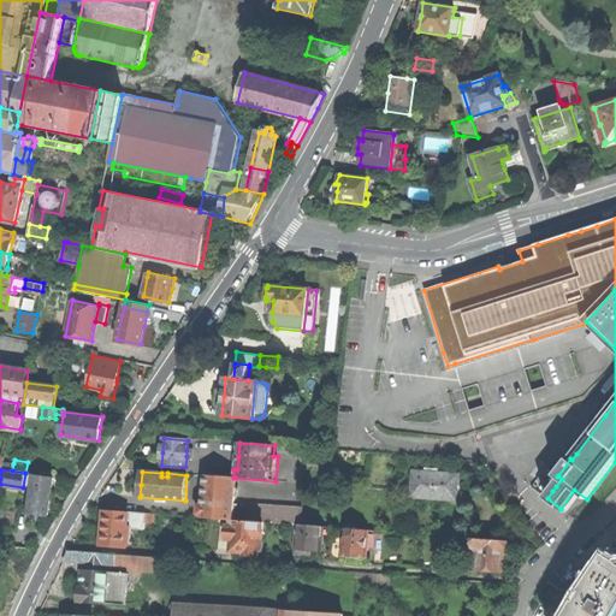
[(451,499),(451,498),(452,487),(458,487),(460,475),(439,474),(439,472),(426,472),(426,473),(415,473),(414,497),(451,499)]
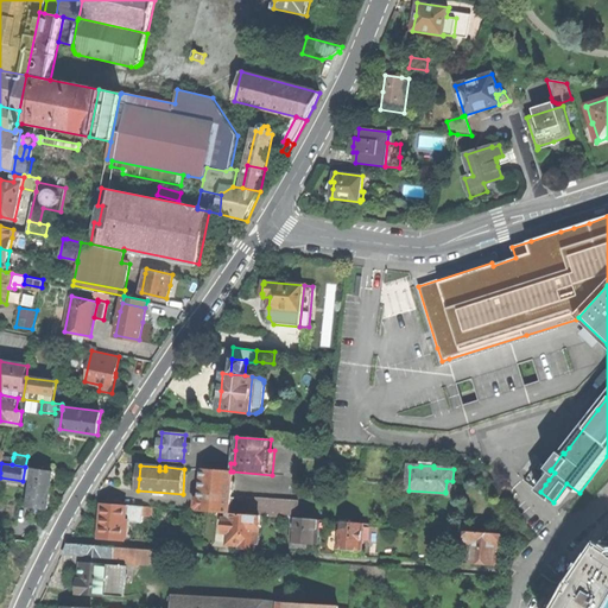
[(50,488),(54,470),(25,467),(23,481),(25,482),(25,480),(32,481),(29,505),(48,507),(50,488)]
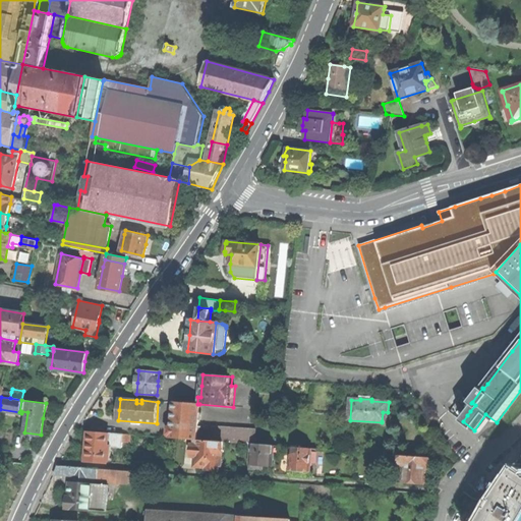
[(197,426),(199,404),(197,404),(174,402),(173,412),(171,426),(171,437),(171,439),(195,441),(196,441),(197,426)]
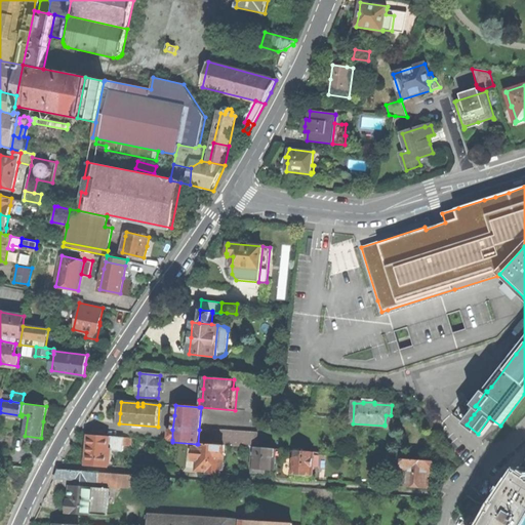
[(459,409),(471,418),(474,414),(462,405),(459,409)]
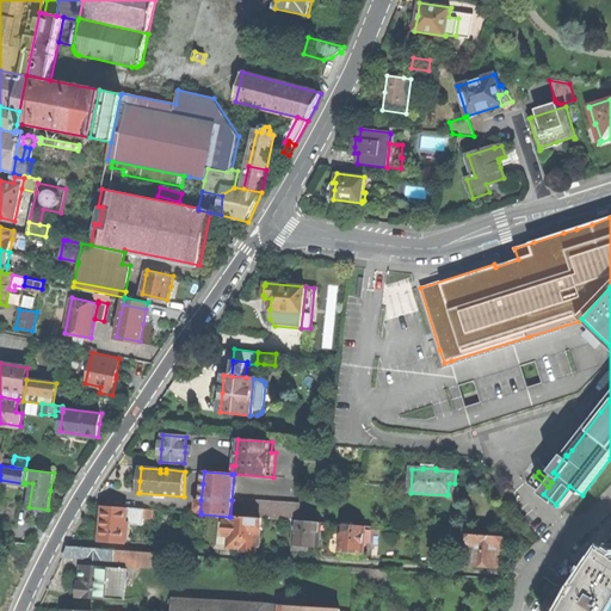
[(455,483),(449,483),(448,494),(456,495),(457,489),(457,483),(455,483)]
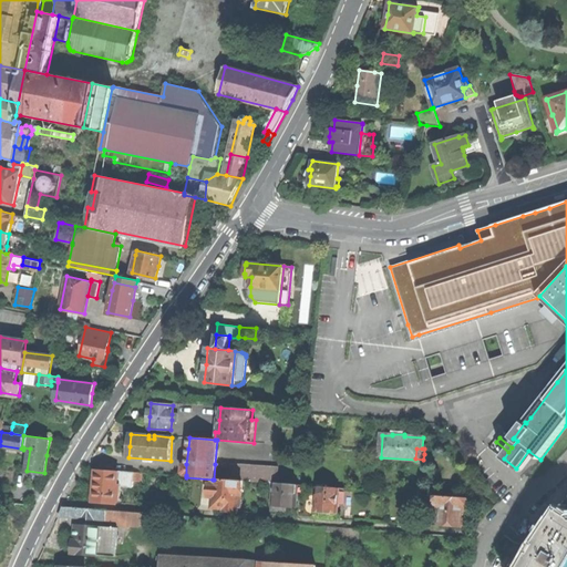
[(215,464),(214,480),(244,482),(275,484),(278,484),(279,466),(224,462),(224,464),(215,464)]
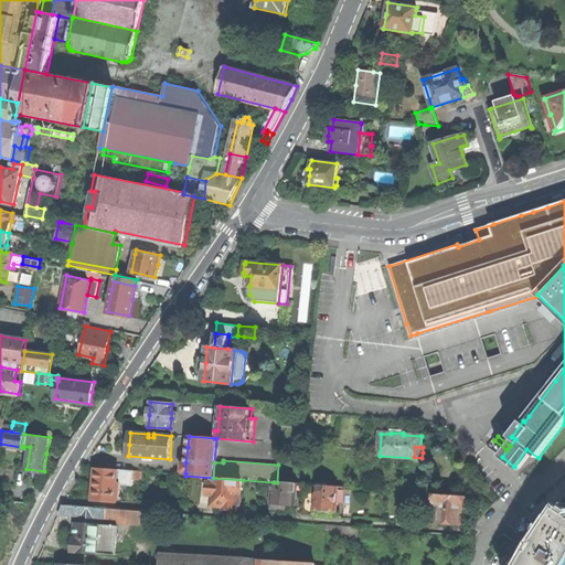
[(117,484),(118,470),(96,468),(95,484),(94,500),(116,502),(117,484)]
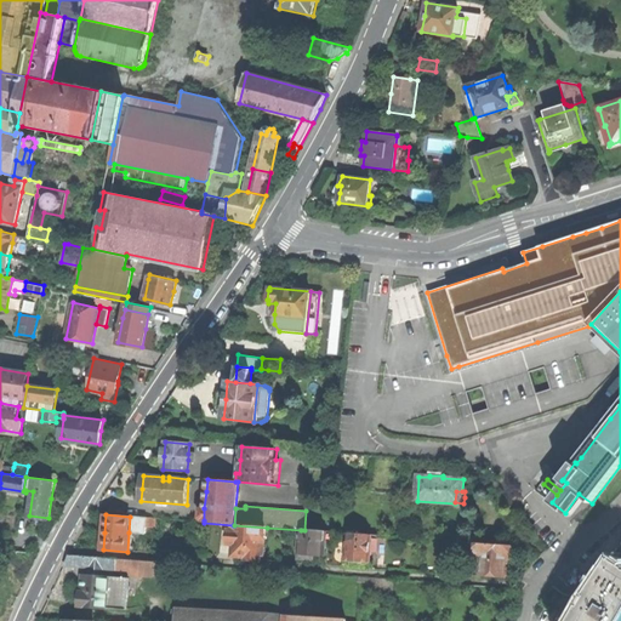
[(146,528),(140,528),(141,518),(130,517),(129,533),(144,534),(146,528)]
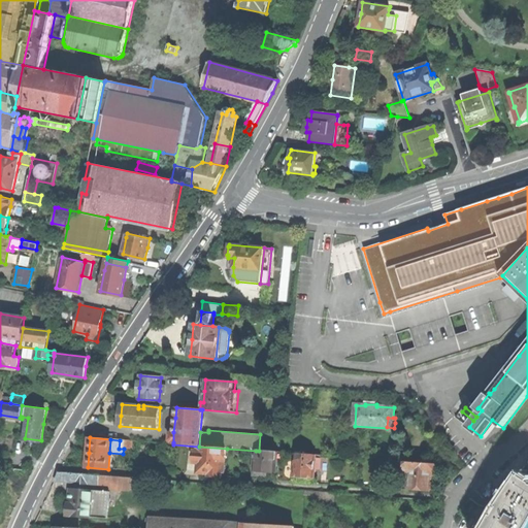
[(124,449),(131,450),(131,441),(120,440),(119,449),(124,449)]
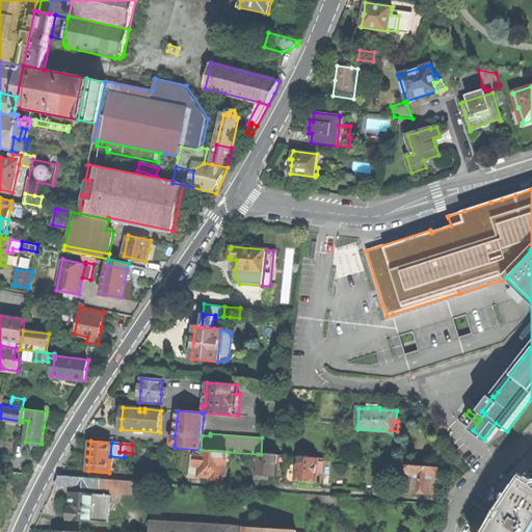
[(227,480),(229,452),(201,450),(200,450),(200,455),(195,455),(195,458),(196,458),(195,464),(201,466),(201,476),(212,477),(212,479),(218,479),(227,480)]
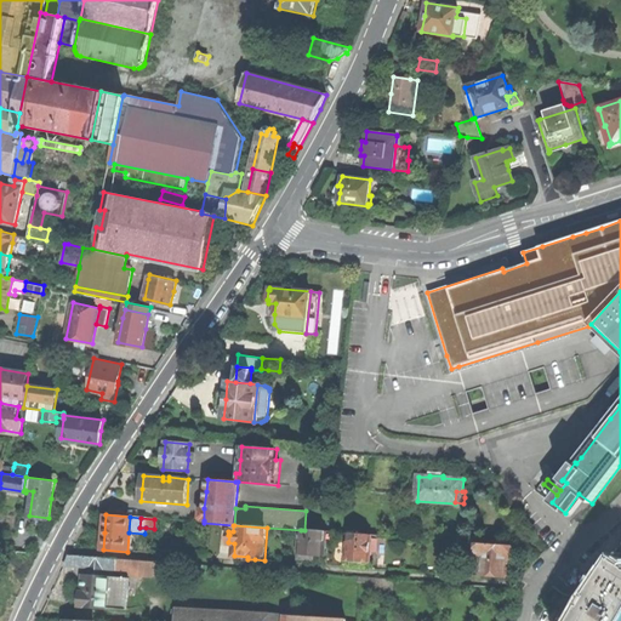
[(326,540),(326,531),(305,530),(301,530),(300,554),(313,556),(325,557),(326,540)]
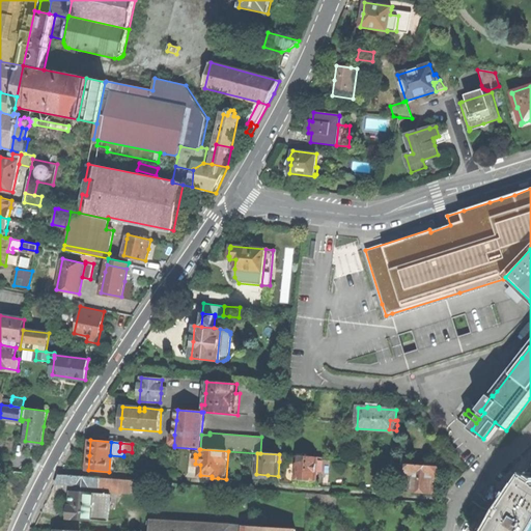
[(317,471),(318,457),(299,455),(297,479),(307,480),(316,481),(317,471)]
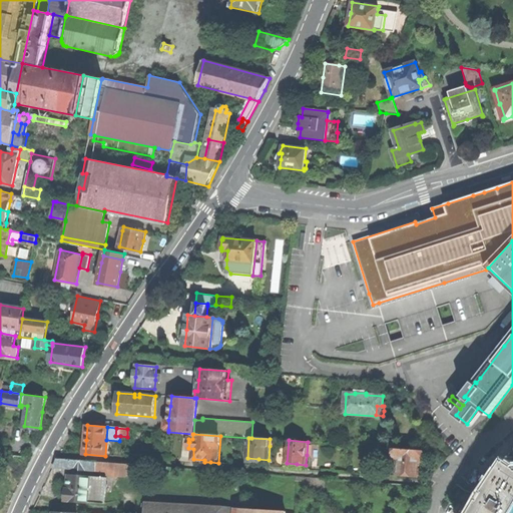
[(385,458),(388,458),(389,448),(378,447),(378,455),(385,456),(385,458)]
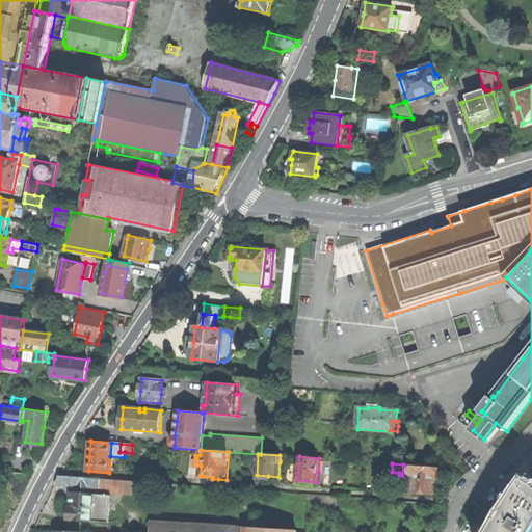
[(405,473),(413,474),(413,476),(414,476),(413,491),(433,493),(437,493),(439,477),(440,468),(403,464),(402,475),(405,475),(405,473)]
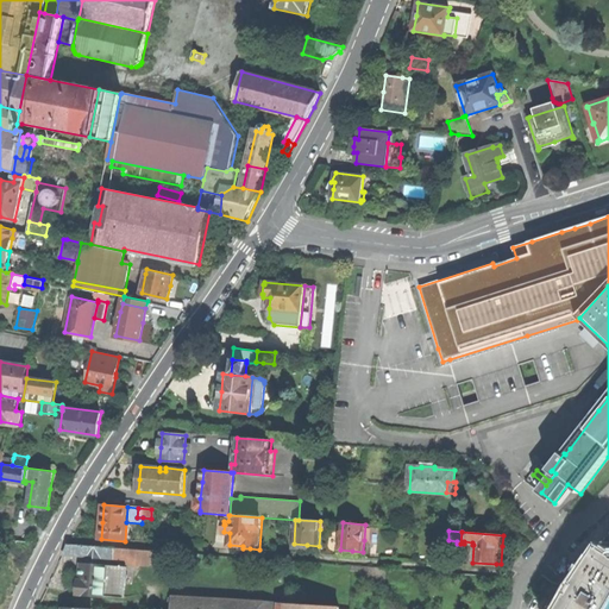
[(79,556),(80,546),(68,545),(63,556),(79,556)]
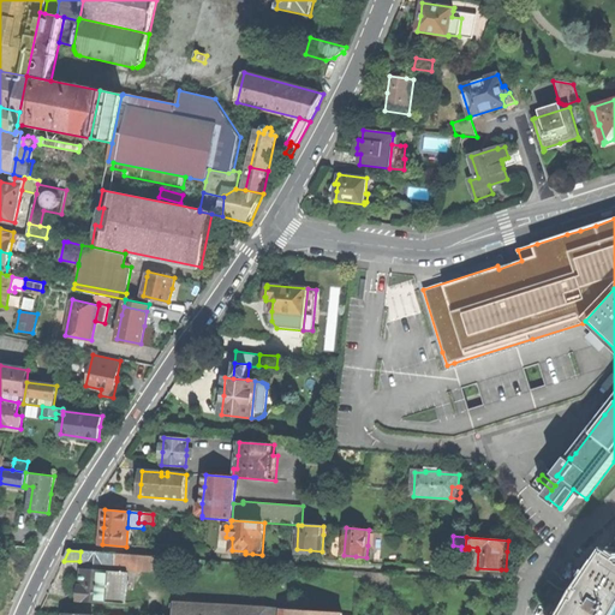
[(88,562),(90,562),(90,551),(81,551),(79,561),(88,562)]
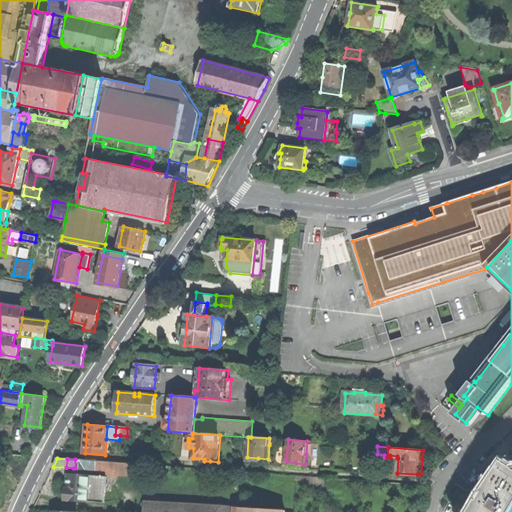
[(75,468),(73,468),(73,475),(85,476),(85,469),(86,460),(75,459),(75,468)]
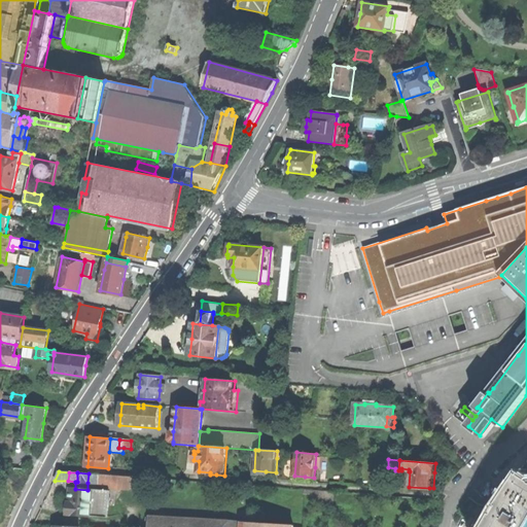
[(97,475),(89,473),(88,483),(96,483),(97,475)]
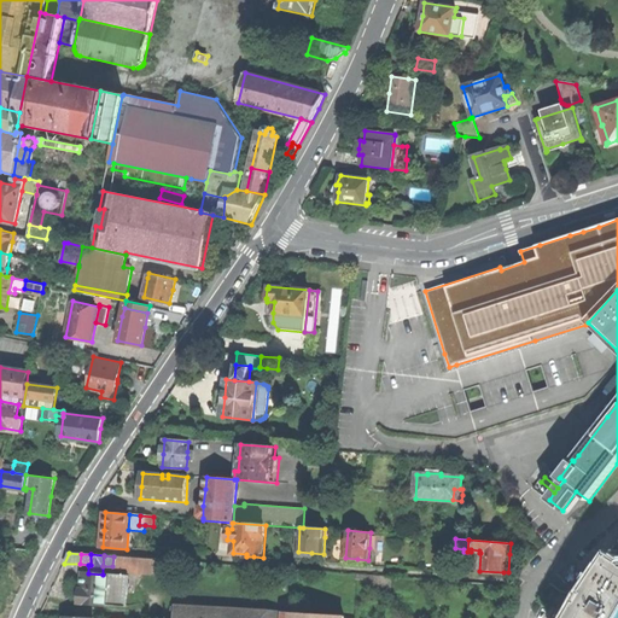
[(617,617),(617,560),(608,555),(587,594),(588,594),(584,599),(582,604),(579,602),(570,617),(617,617)]
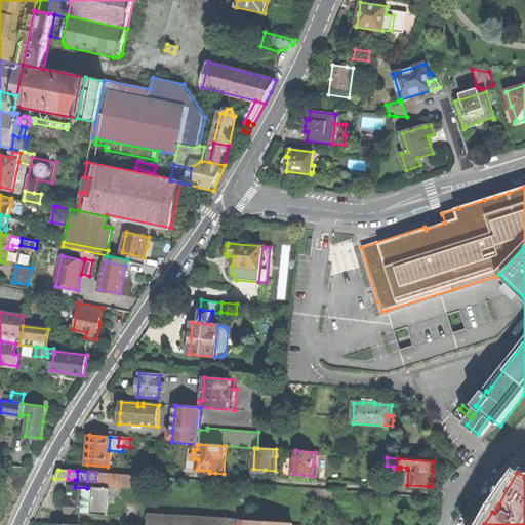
[(121,487),(131,488),(132,475),(96,473),(95,481),(95,485),(121,487)]
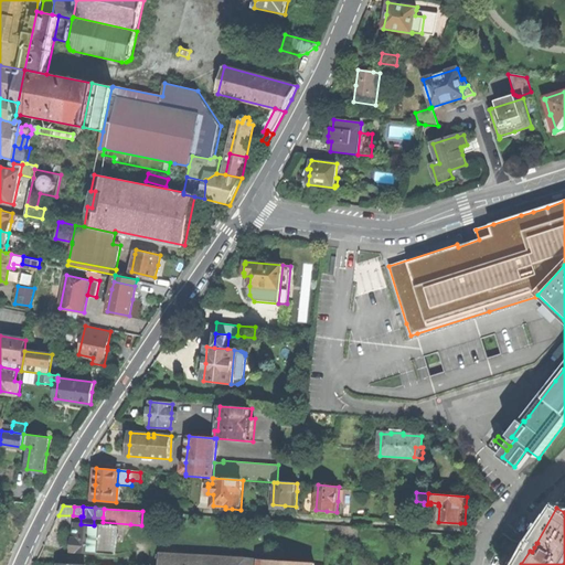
[(142,511),(141,525),(159,526),(159,520),(160,513),(142,511)]
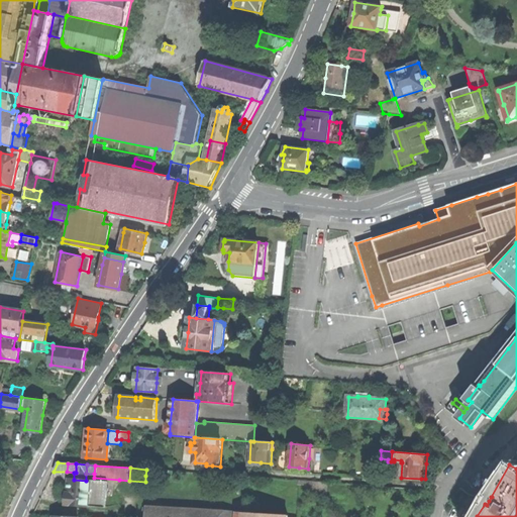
[(66,505),(89,506),(91,482),(86,481),(74,480),(69,480),(69,487),(68,494),(67,494),(66,505)]
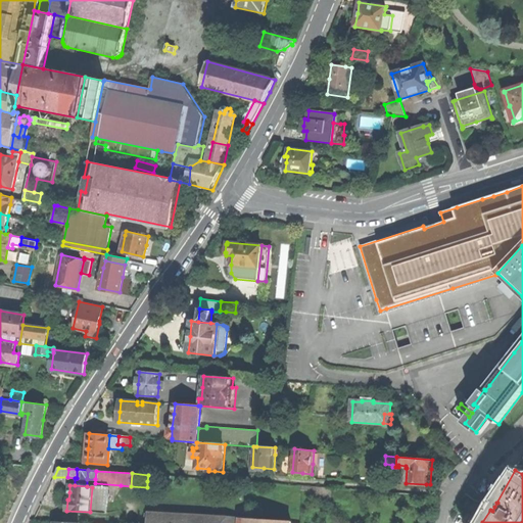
[(92,486),(92,487),(90,512),(106,514),(107,498),(108,487),(92,486)]
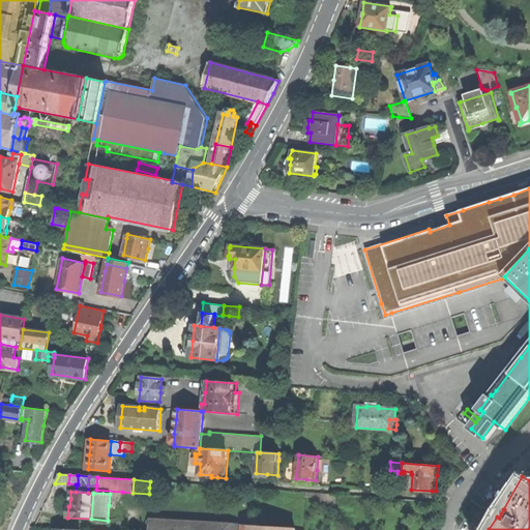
[(316,502),(336,503),(336,494),(323,493),(322,498),(317,497),(316,502)]
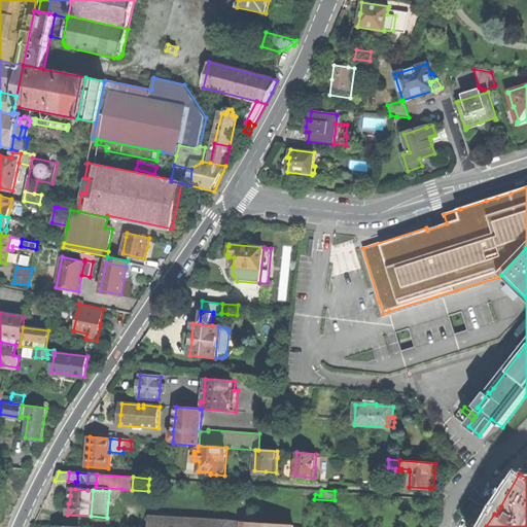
[(217,526),(218,521),(146,517),(145,526),(217,526)]
